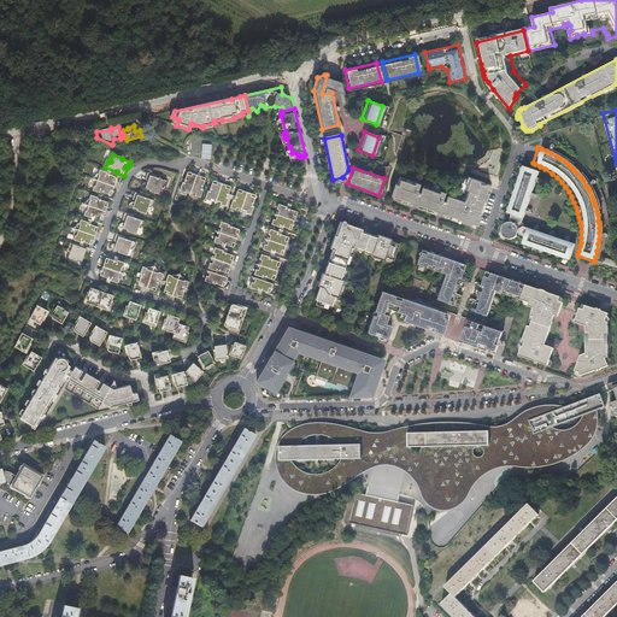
[(522,168),(518,178),(527,205),(536,172),(522,168)]
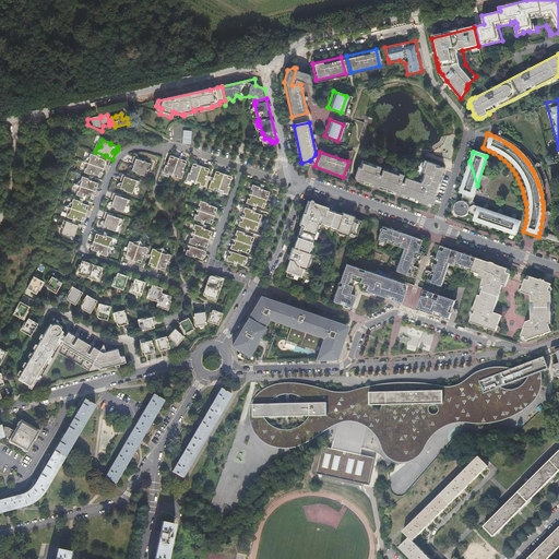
[(95,175),(103,177),(105,169),(108,162),(100,159),(98,158),(98,156),(93,155),(92,158),(90,157),(87,161),(86,162),(85,162),(85,163),(85,164),(85,165),(86,165),(86,169),(87,170),(86,174),(92,176),(93,174),(95,175)]
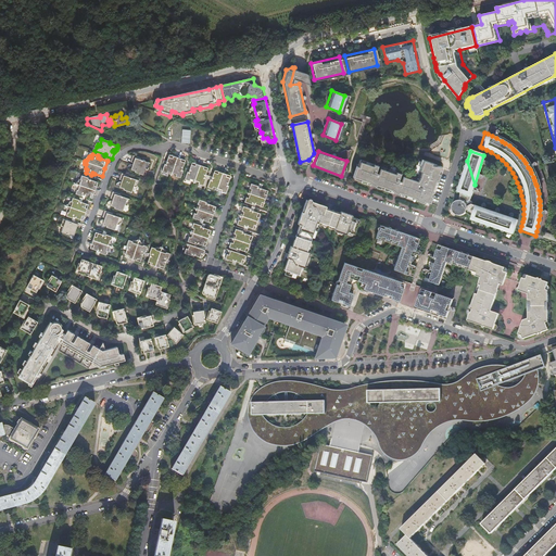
[(134,164),(133,164),(131,164),(130,164),(130,165),(129,165),(129,166),(128,168),(137,172),(136,172),(144,175),(147,169),(149,171),(150,168),(152,164),(141,160),(142,159),(135,155),(133,162),(135,163),(134,164)]
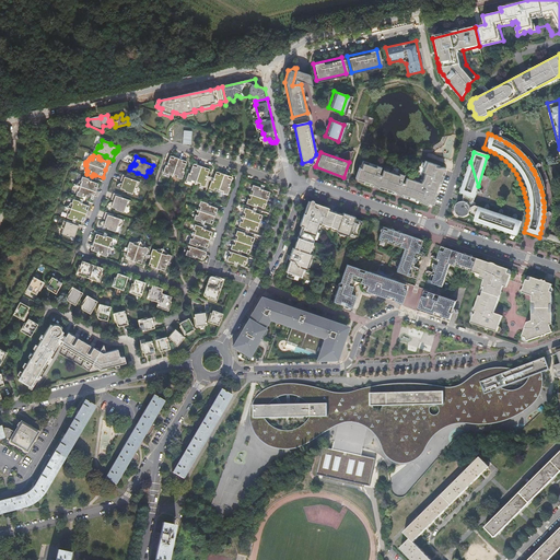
[(170,172),(175,174),(181,159),(172,156),(170,163),(168,166),(167,165),(165,172),(168,173),(170,172)]
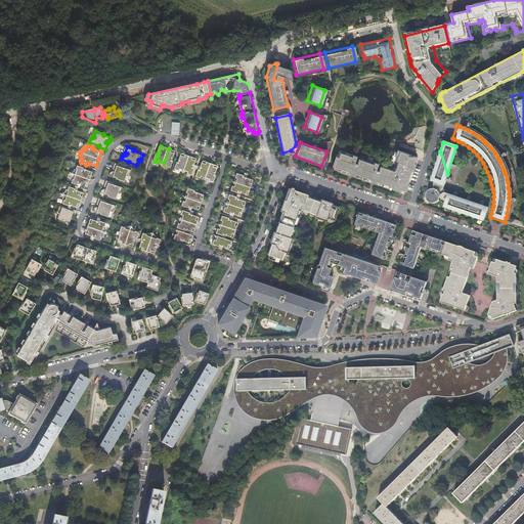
[(169,148),(164,163),(169,165),(169,166),(172,167),(174,161),(173,161),(174,158),(176,151),(169,148)]
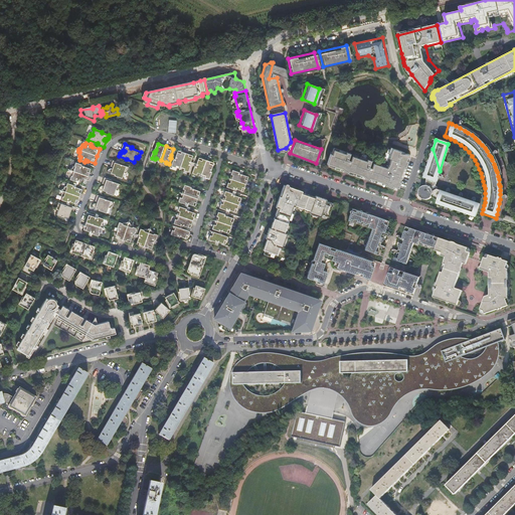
[(409,154),(390,147),(384,165),(332,147),(325,166),(397,190),(409,154)]
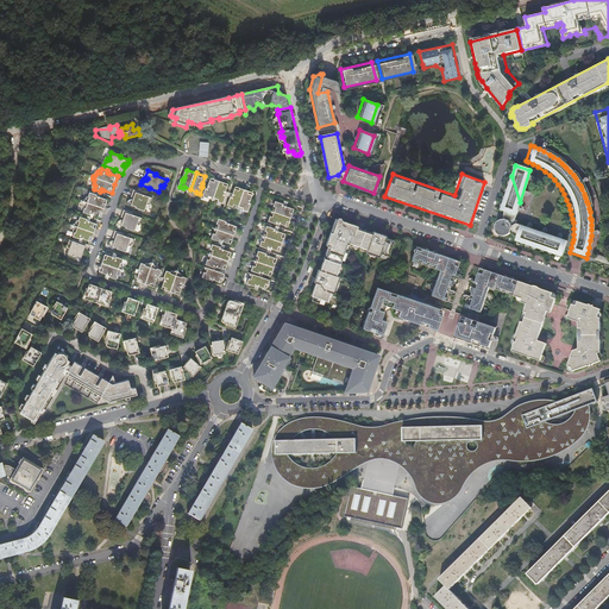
[(520,202),(512,176),(500,212),(502,213),(500,220),(498,221),(497,223),(496,224),(495,227),(495,230),(496,232),(498,234),(502,236),(504,236),(507,234),(509,232),(516,237),(515,240),(532,246),(527,230),(520,227),(519,230),(514,227),(510,221),(512,215),(515,217),(520,202)]
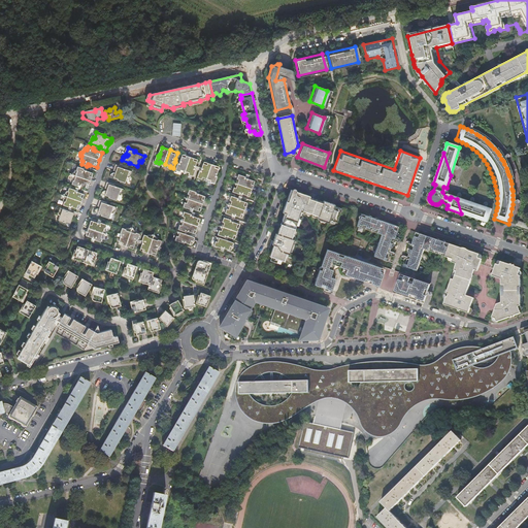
[(182,169),(187,171),(192,157),(184,155),(182,161),(180,164),(179,163),(177,169),(180,170),(182,169)]
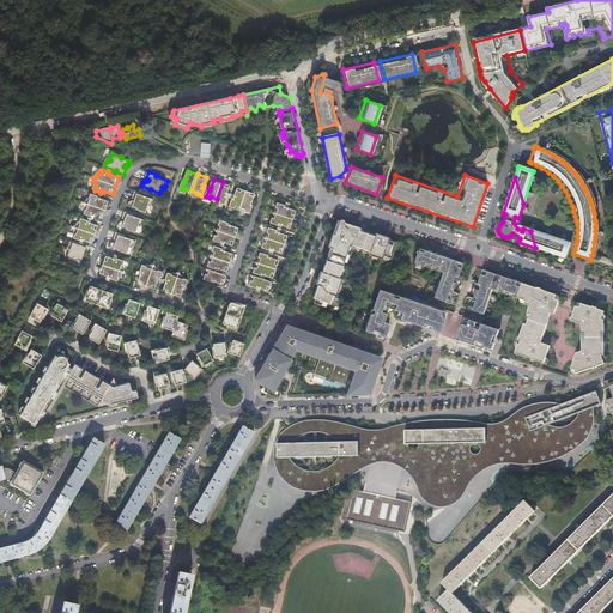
[(223,182),(217,199),(223,201),(223,202),(226,204),(229,196),(228,196),(229,193),(231,186),(223,182)]
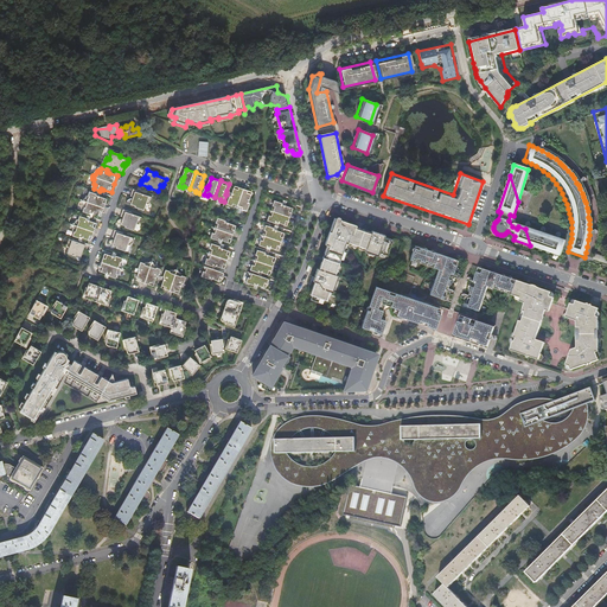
[(234,204),(240,205),(246,190),(236,186),(234,193),(232,197),(231,197),(229,203),(232,204),(234,204)]
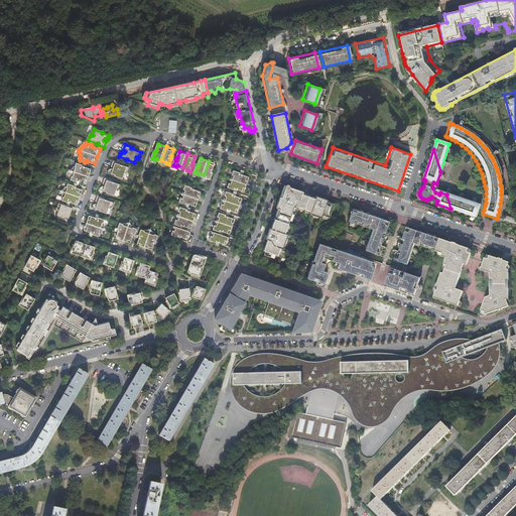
[(121,163),(115,161),(113,167),(114,167),(114,169),(113,169),(112,169),(111,169),(110,169),(110,170),(109,172),(116,175),(116,176),(124,179),(126,173),(128,174),(129,172),(131,168),(121,164),(121,163)]
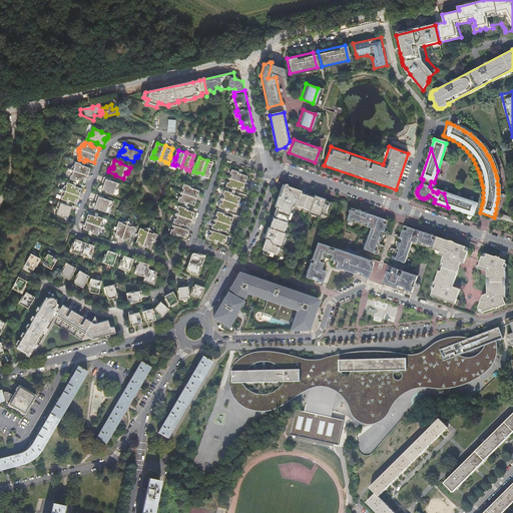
[(207,160),(202,173),(207,175),(207,176),(210,177),(212,171),(211,171),(212,168),(214,162),(207,160)]
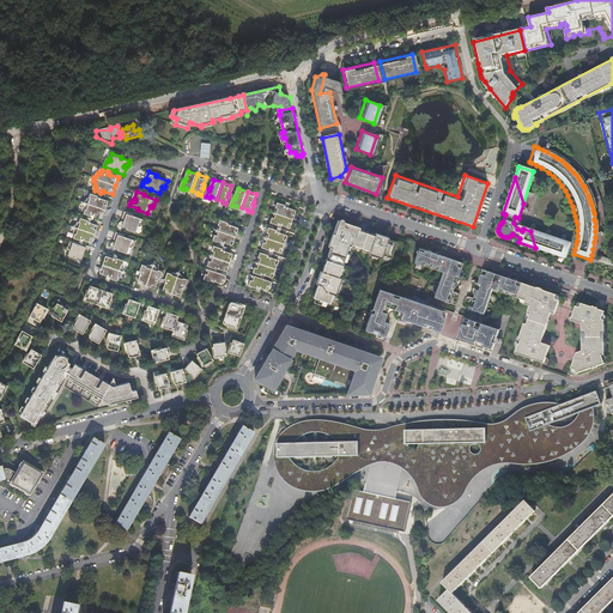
[(87,201),(87,202),(86,202),(85,202),(85,204),(107,211),(109,202),(102,200),(99,199),(99,198),(92,195),(91,199),(90,198),(87,201)]
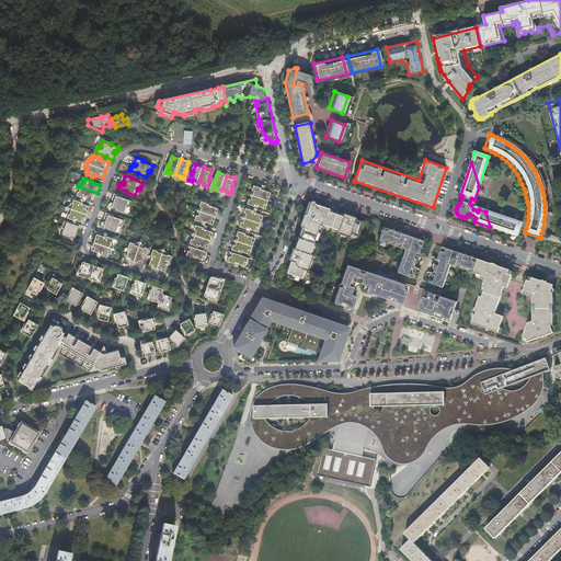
[(78,197),(84,199),(86,198),(88,199),(94,202),(98,193),(78,186),(77,186),(77,187),(78,187),(78,189),(79,190),(78,193),(78,194),(80,194),(78,197)]
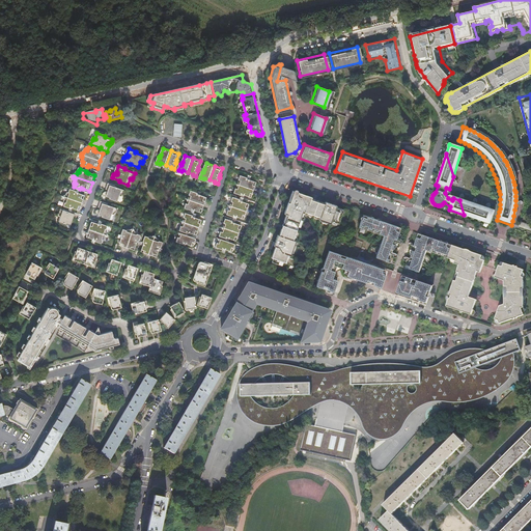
[(243,180),(241,186),(255,191),(257,183),(248,179),(249,178),(243,176),(242,179),(243,180)]
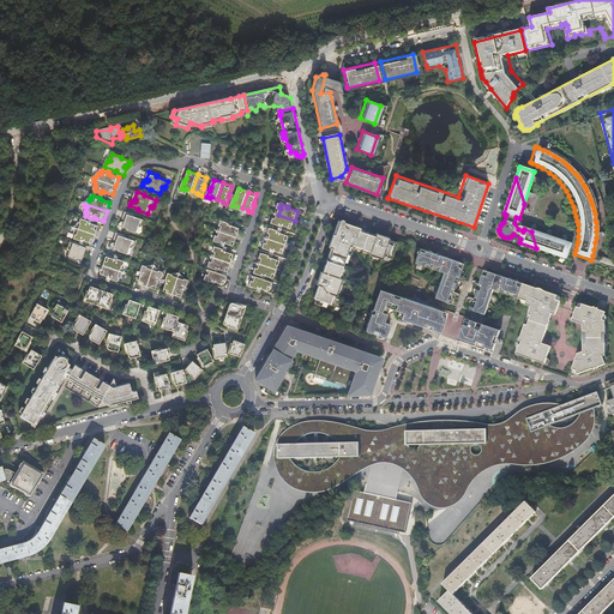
[(133,216),(126,212),(124,220),(126,220),(125,222),(124,222),(122,222),(121,222),(120,222),(120,223),(119,226),(127,229),(127,230),(137,234),(139,228),(142,228),(143,226),(145,221),(133,217),(133,216)]
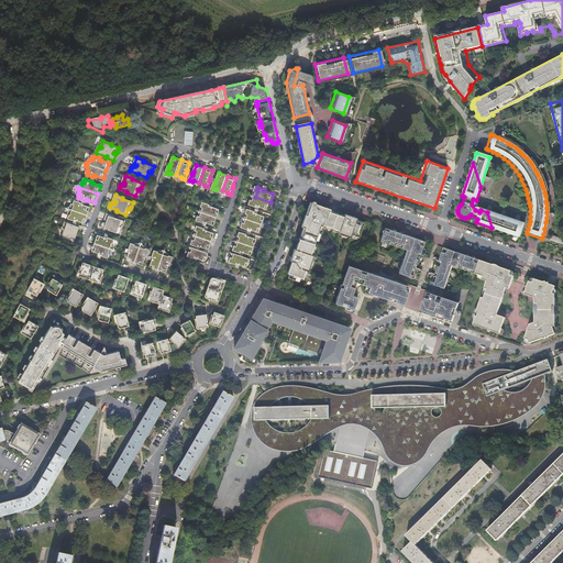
[(271,202),(255,197),(253,202),(252,202),(251,206),(257,208),(257,207),(262,208),(267,210),(271,202)]
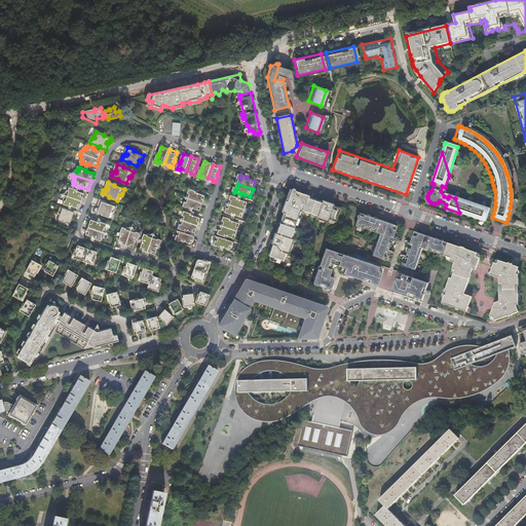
[(76,191),(76,190),(71,188),(70,191),(69,191),(66,194),(65,194),(64,194),(64,195),(82,202),(85,194),(78,192),(76,191)]
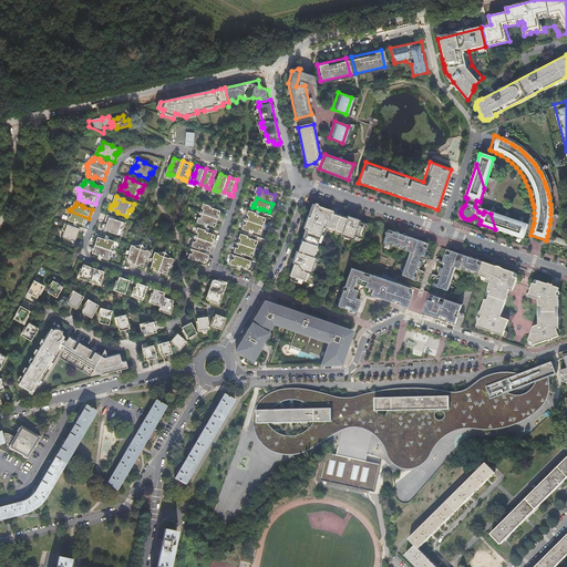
[(360,239),(366,222),(317,205),(317,204),(316,203),(313,203),(313,204),(311,203),(307,216),(307,215),(302,228),(285,280),(302,286),(322,226),(360,239)]
